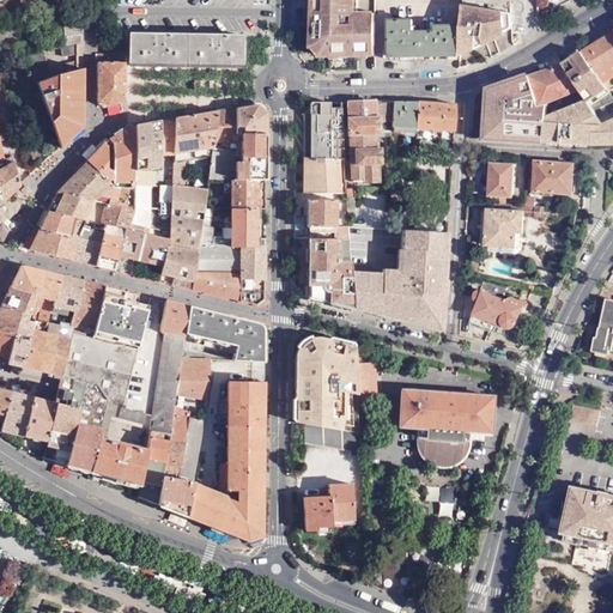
[(320,54),(376,54),(376,14),(359,14),(358,0),(314,0),(313,47),(320,54)]
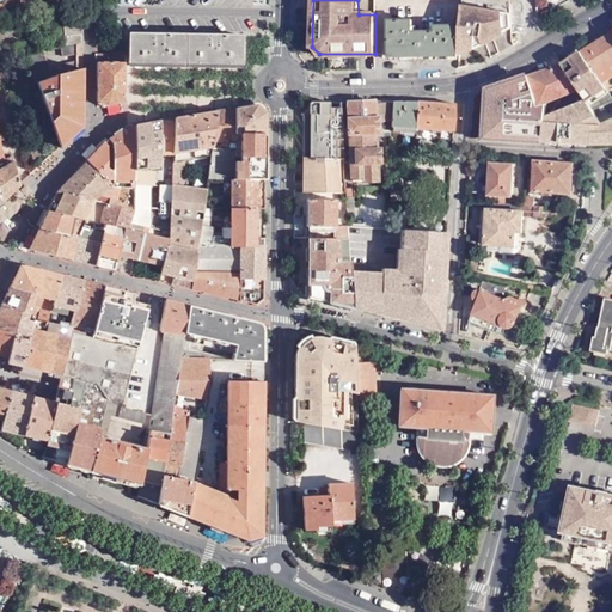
[(505,8),(463,2),(460,24),(459,53),(470,54),(506,35),(505,8)]
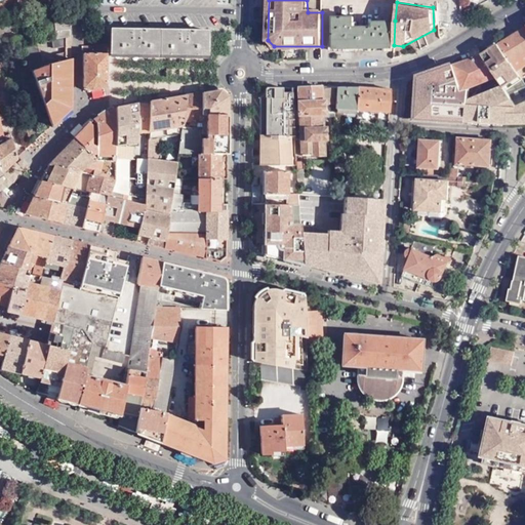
[(386,48),(393,48),(394,45),(395,21),(373,22),(373,27),(355,27),(355,16),(334,16),(334,36),(334,47),(386,48)]
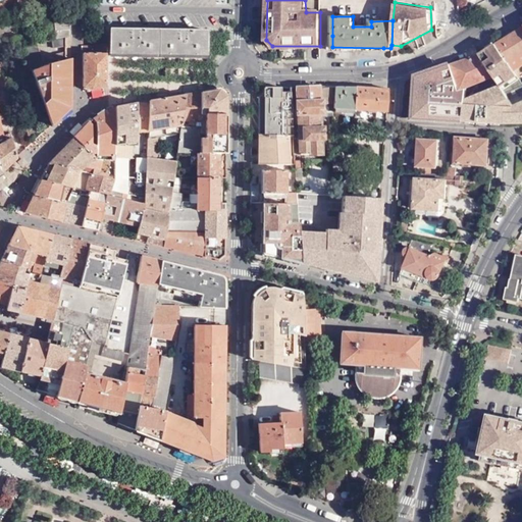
[(208,55),(208,29),(111,28),(111,54),(208,55)]
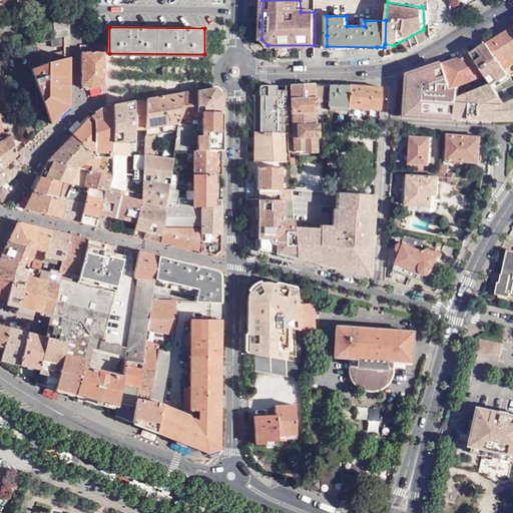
[(512,28),(488,43),(501,61),(512,54),(512,28)]
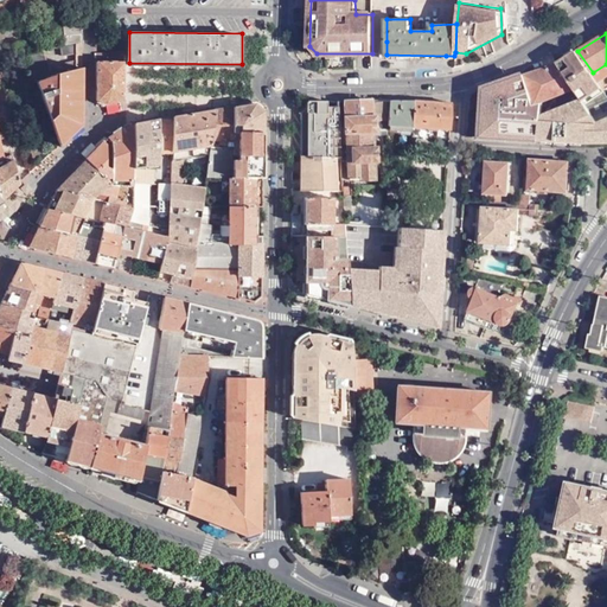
[(81,50),(82,49),(82,40),(61,45),(63,55),(76,53),(78,51),(81,50)]
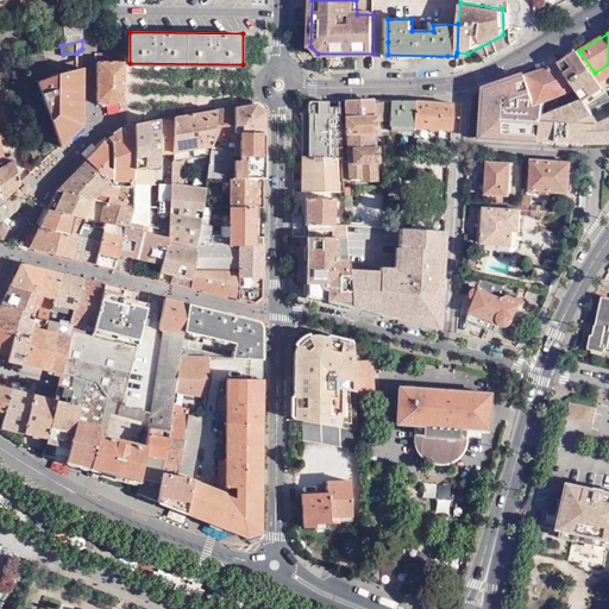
[(447,60),(447,56),(388,55),(388,42),(384,42),(384,56),(384,57),(385,60),(388,60),(389,60),(447,60)]
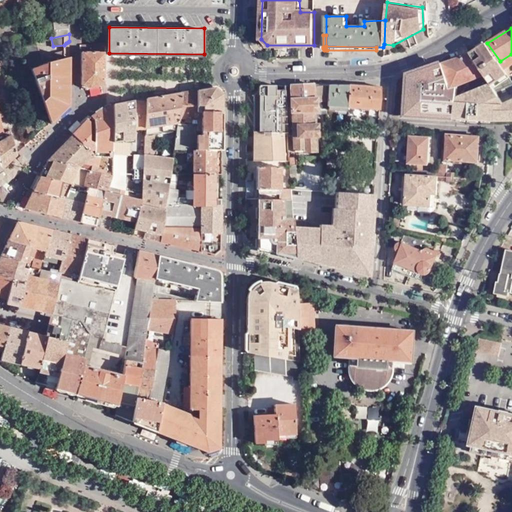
[(105,53),(105,36),(92,36),(91,44),(82,44),(82,83),(91,87),(104,84),(105,59),(105,53)]
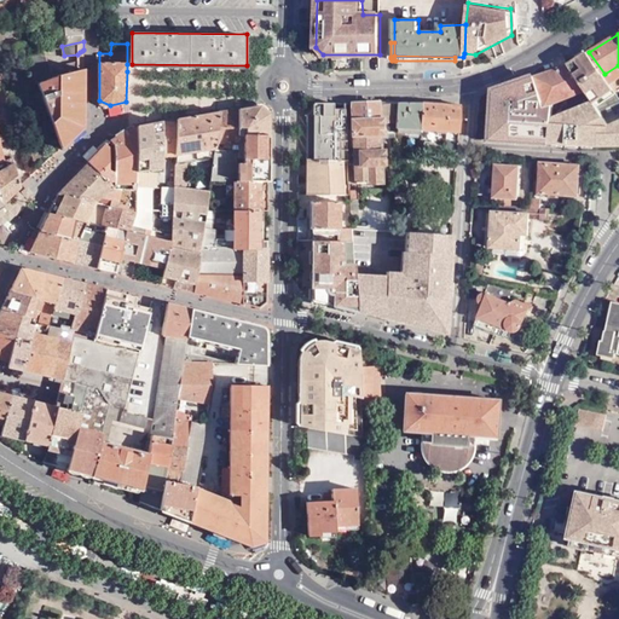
[(589,52),(567,64),(584,91),(591,100),(595,106),(618,96),(609,82),(605,74),(589,52)]
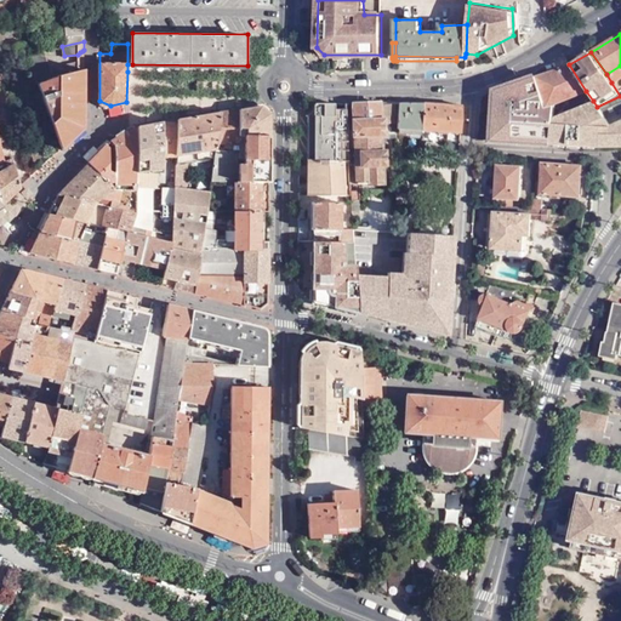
[(67,72),(84,68),(84,62),(81,61),(79,61),(78,61),(66,63),(67,72)]
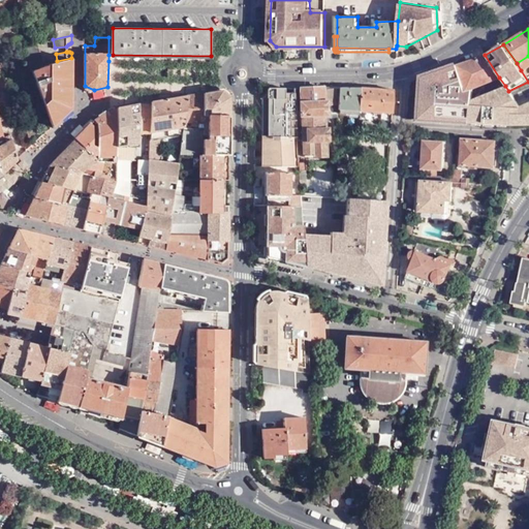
[(499,78),(485,55),(462,64),(464,71),(459,74),(465,93),(472,90),(499,78)]
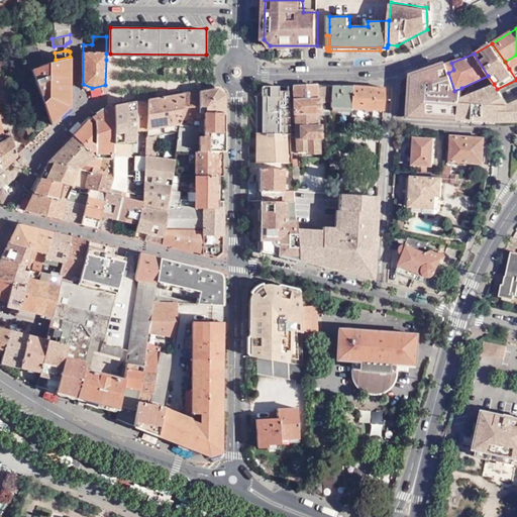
[(516,64),(516,55),(505,62),(509,69),(516,64)]
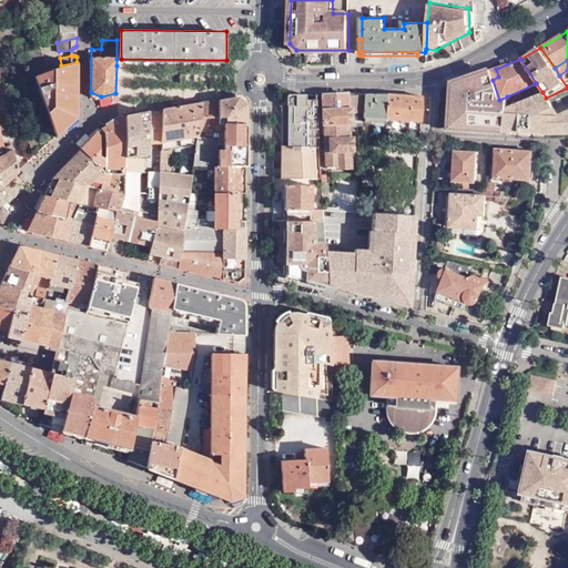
[(33,75),(57,135),(75,118),(77,62),(61,66),(49,70),(33,75)]
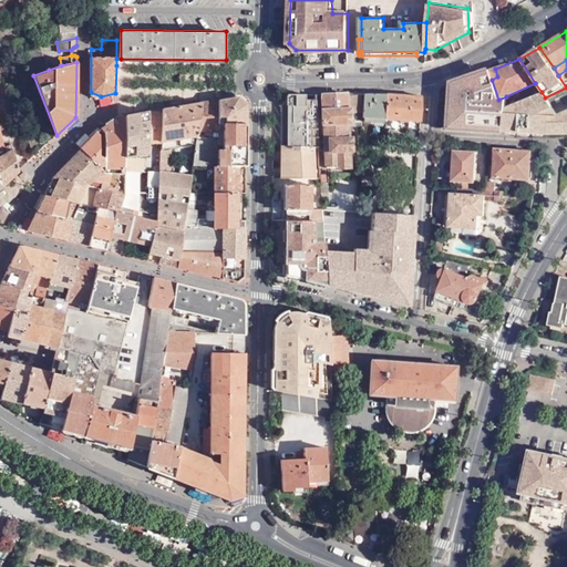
[(497,76),(495,69),(488,71),(491,76),(492,80),(497,76)]
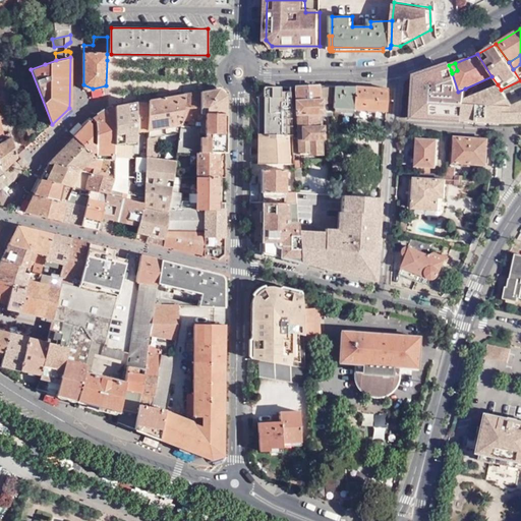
[(451,70),(449,65),(440,68),(442,73),(451,70)]
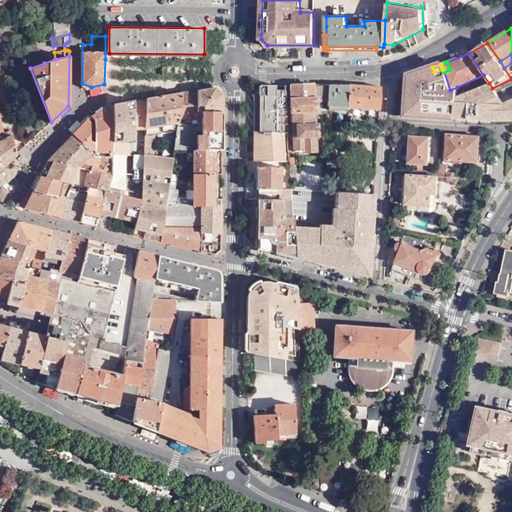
[(432,67),(408,76),(407,115),(426,116),(427,105),(456,106),(456,98),(457,87),(450,90),(444,72),(443,69),(434,72),(432,67)]
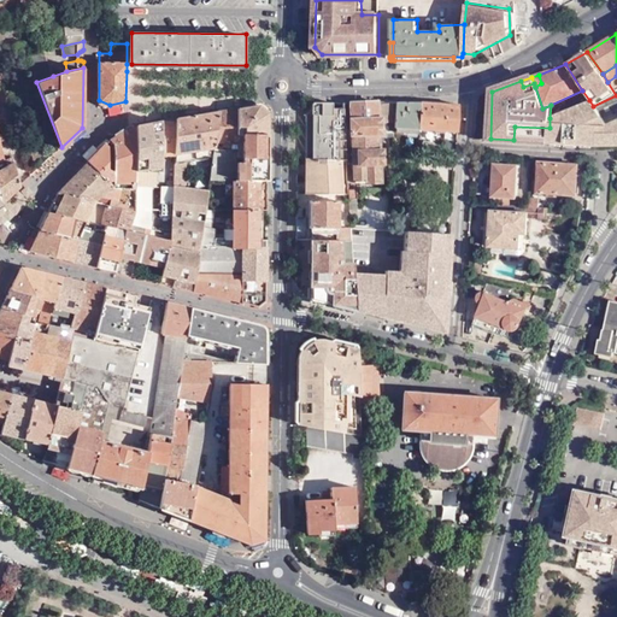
[(374,117),(378,117),(378,100),(351,103),(351,133),(375,131),(374,117)]
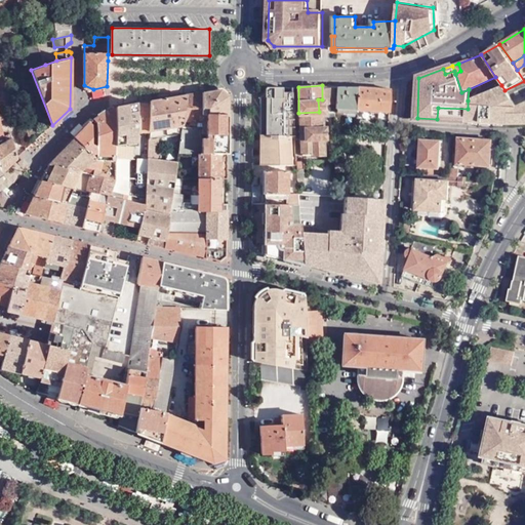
[(323,112),(335,112),(335,110),(336,86),(322,85),(322,99),(318,99),(319,112),(298,113),(301,155),(324,154),(324,137),(325,137),(325,127),(323,127),(323,112)]
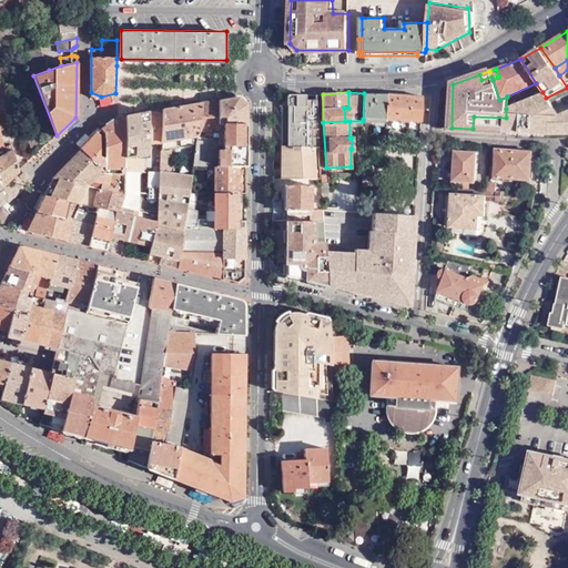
[(386,120),(387,92),(364,93),(363,119),(386,120)]
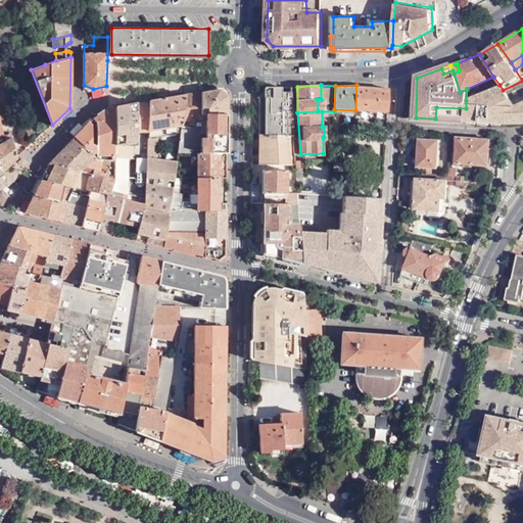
[(355,110),(387,112),(389,88),(357,85),(355,110)]
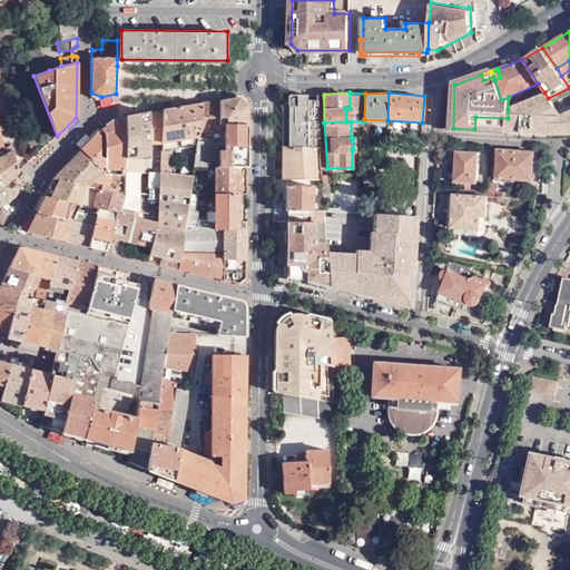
[(544,92),(508,109),(508,118),(507,131),(549,135),(569,134),(569,108),(559,115),(554,107),(548,98),(544,92)]
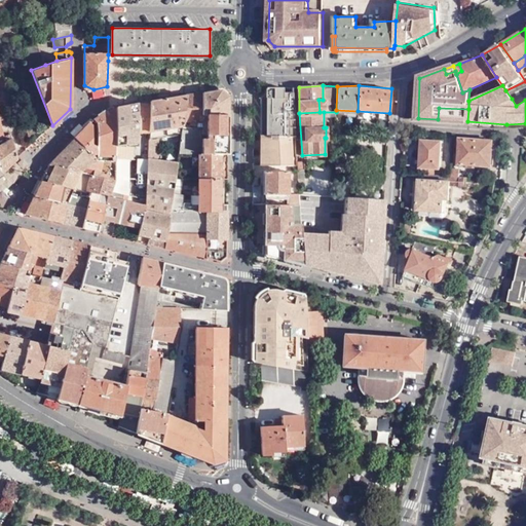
[(261,135),(295,136),(293,91),(284,91),(284,87),(265,86),(265,92),(261,97),(261,135)]
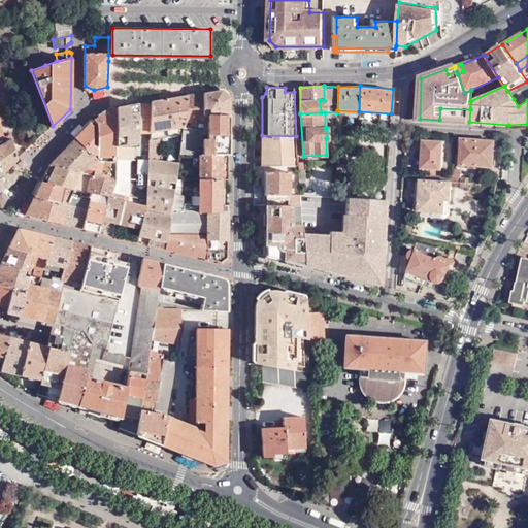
[(208,113),(229,113),(229,96),(220,90),(204,93),(204,113),(208,113)]
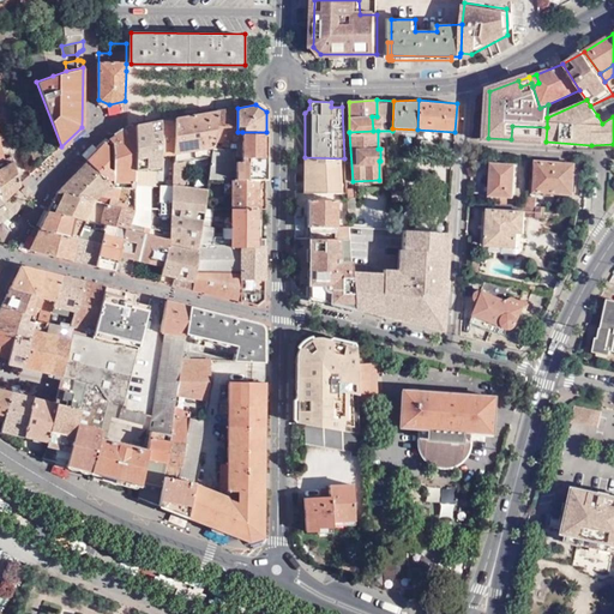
[(216,110),(212,146),(210,173),(209,179),(226,180),(232,180),(236,179),(236,156),(238,132),(238,108),(216,110)]
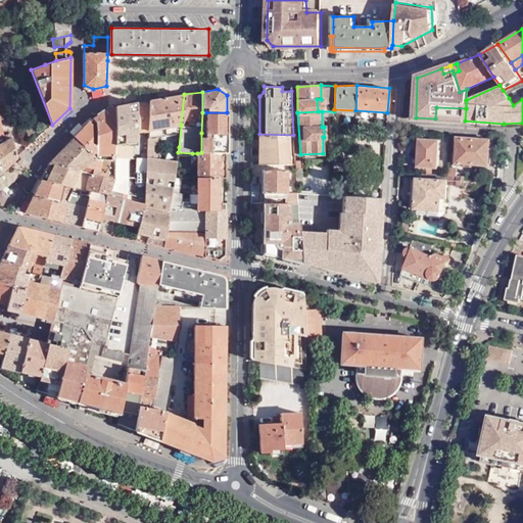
[(148,131),(147,159),(146,183),(174,187),(175,177),(177,158),(178,152),(179,147),(176,147),(174,160),(157,157),(158,137),(173,135),(177,125),(181,125),(184,94),(149,100),(148,131)]
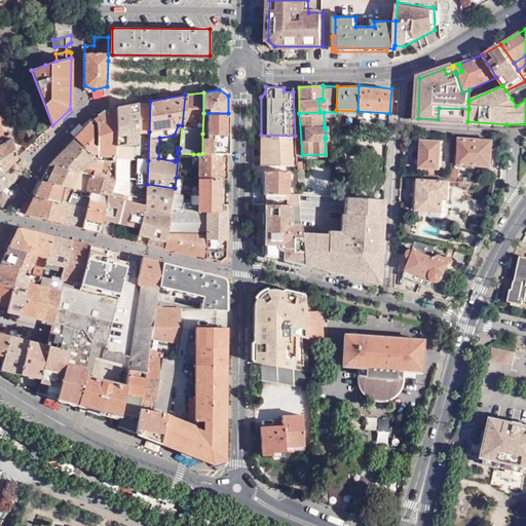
[(149,132),(150,101),(138,104),(138,132),(149,132)]
